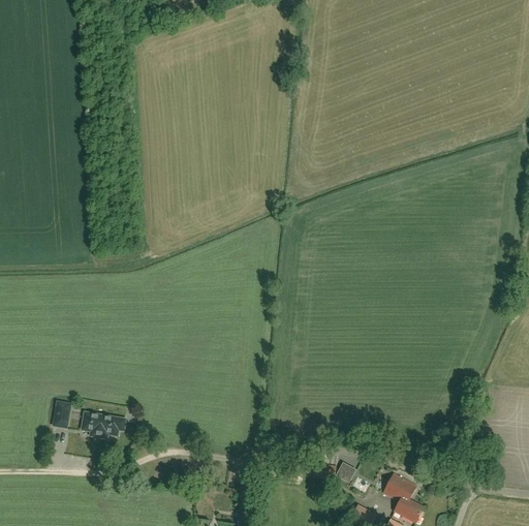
[(70,402),(57,400),(54,424),(66,426),(70,402)]
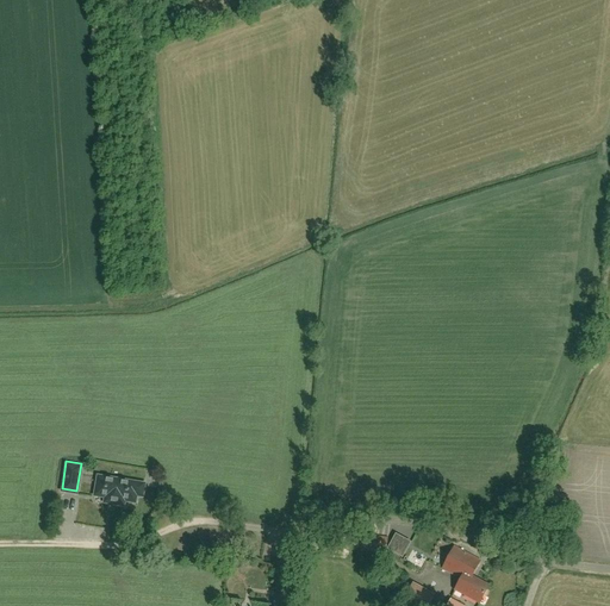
[(105,500),(112,501),(124,503),(124,498),(135,499),(136,493),(139,493),(142,492),(143,489),(143,486),(143,483),(141,481),(138,480),(98,474),(94,493),(105,494),(105,500)]
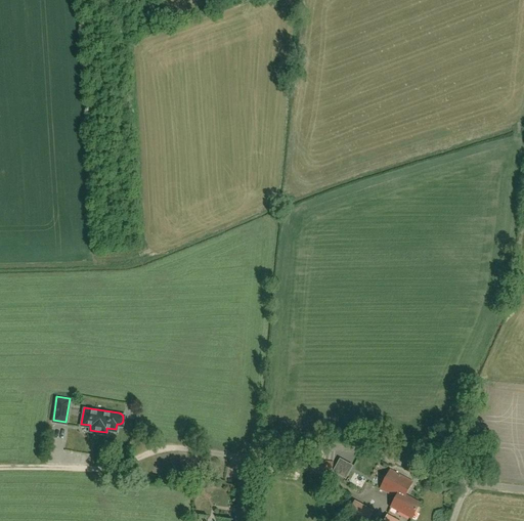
[(332,471),(334,460),(313,457),(312,468),(332,471)]
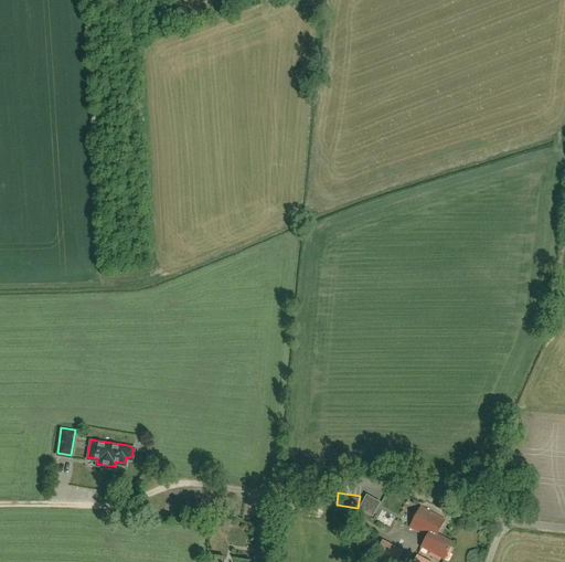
[(432,528),(436,531),(444,517),(422,505),(411,525),(427,533),(428,530),(429,531),(432,528)]
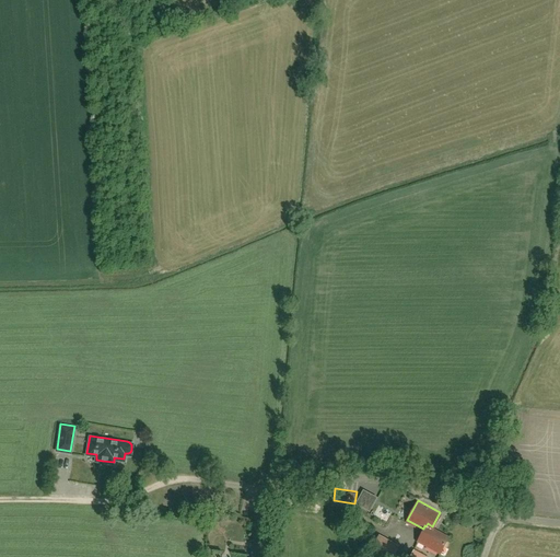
[(440,552),(448,535),(432,526),(428,523),(426,526),(424,525),(423,529),(418,540),(440,552)]
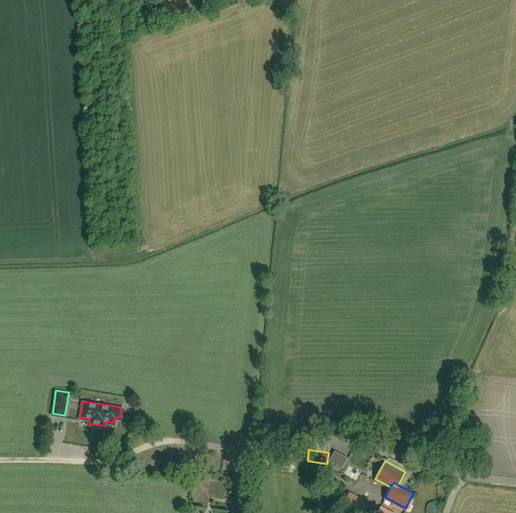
[(349,492),(341,507),(352,512),(361,512),(367,502),(349,492)]
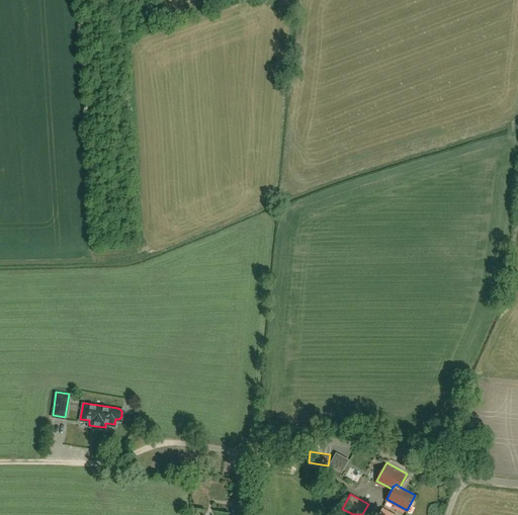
[(377,514),(396,514),(397,514),(382,506),(377,514)]
